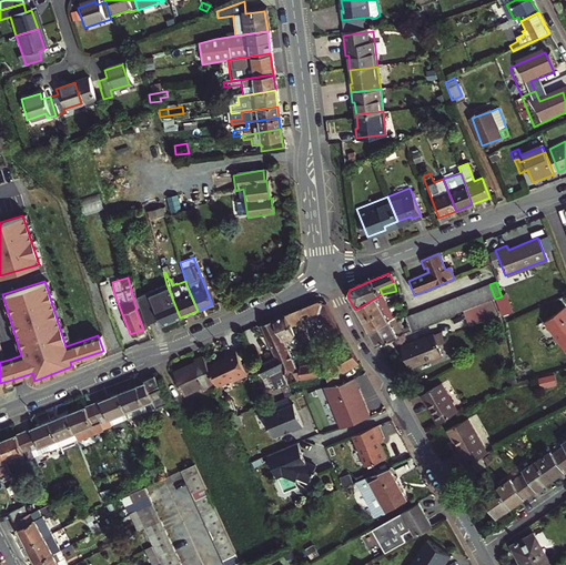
[(167,284),(133,298),(135,306),(137,308),(144,325),(157,320),(159,326),(180,318),(170,292),(167,284)]
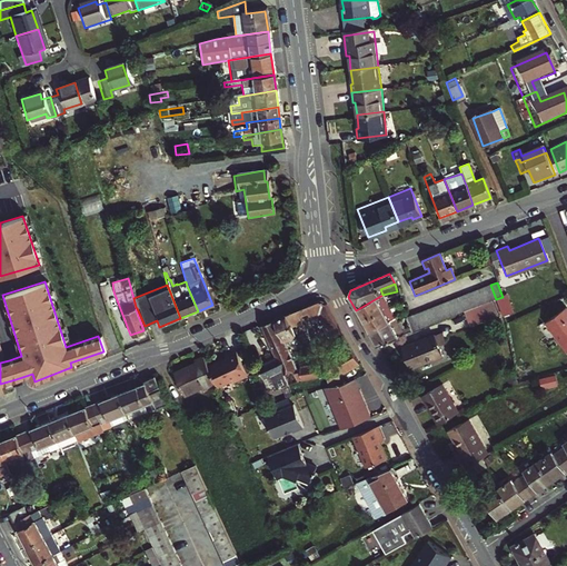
[(496,299),(490,285),(484,288),(489,301),(496,299)]
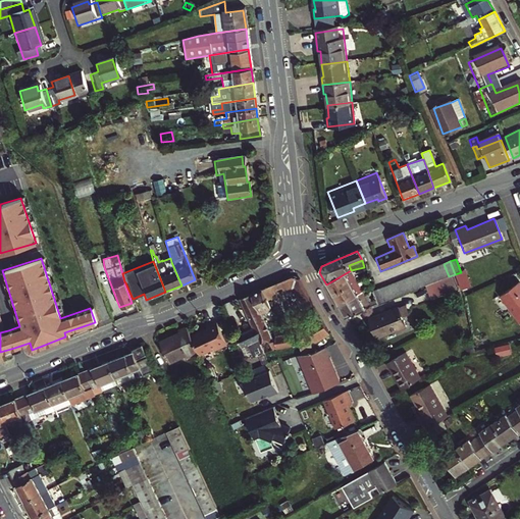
[(449,276),(444,264),(437,266),(443,279),(444,278),(449,276)]
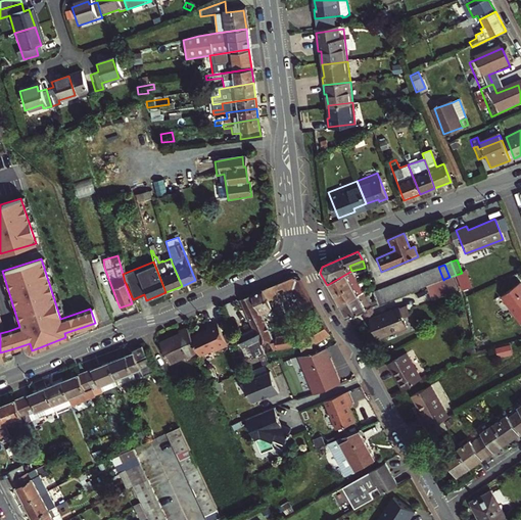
[(443,280),(438,267),(431,270),(437,282),(443,280)]
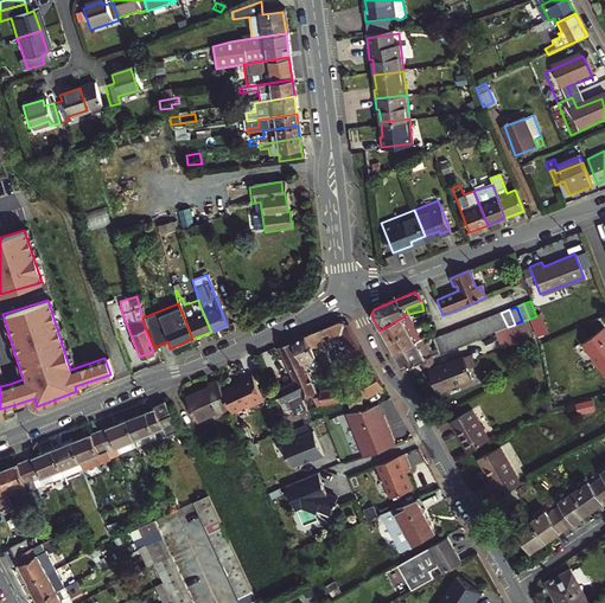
[(508,327),(501,313),(494,316),(500,331),(508,327)]
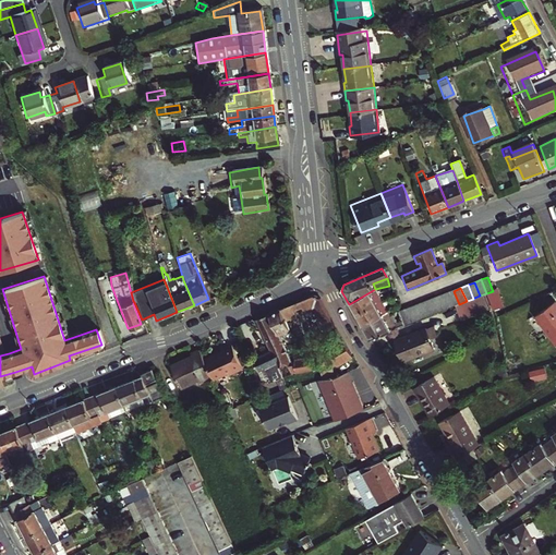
[(375,289),(349,304),(355,315),(382,301),(375,289)]
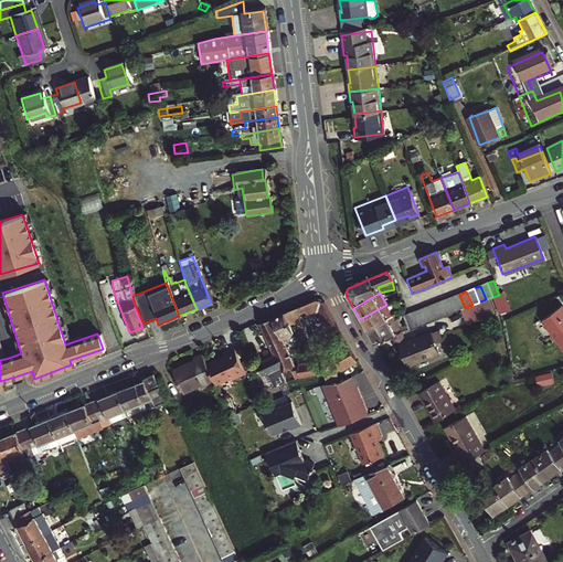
[(465,308),(459,295),(452,297),(458,310),(463,309),(465,308)]
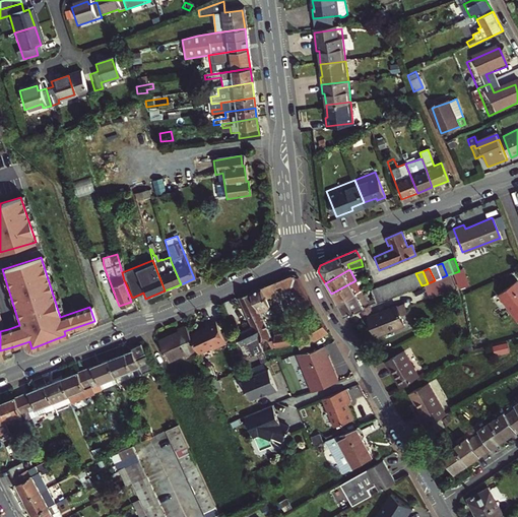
[(422,285),(415,273),(409,276),(415,288),(422,285)]
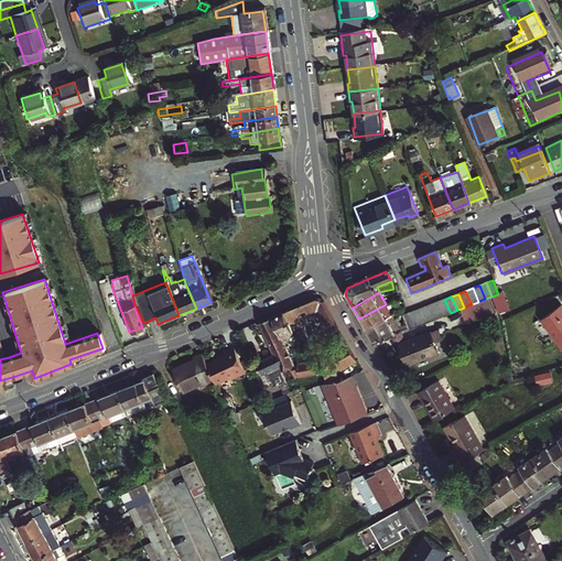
[(451,313),(444,300),(438,302),(443,315),(451,313)]
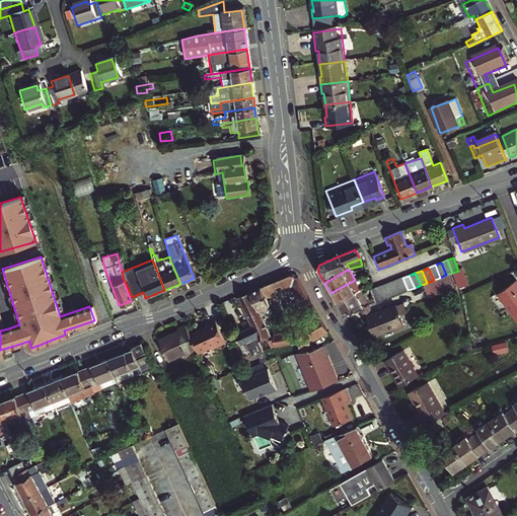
[(233,337),(237,348),(244,345),(250,359),(273,349),(294,345),(300,353),(312,351),(307,342),(318,338),(326,334),(296,279),(290,277),(277,282),(282,292),(290,289),(300,309),(301,308),(309,323),(290,334),(267,337),(257,312),(268,308),(264,300),(274,296),(270,285),(237,298),(250,328),(233,337)]
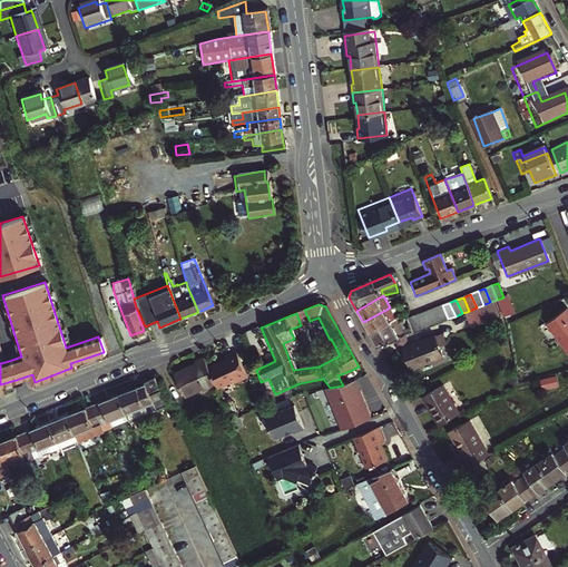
[(485,304),(483,305),(477,308),(469,311),(467,312),(472,326),(489,319),(485,304)]
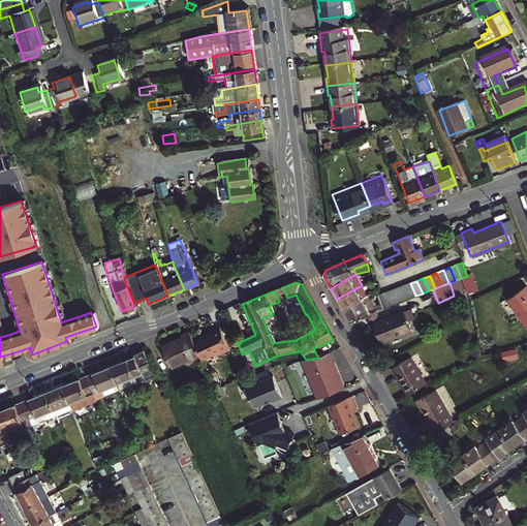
[(415,296),(410,283),(403,286),(408,299),(415,296)]
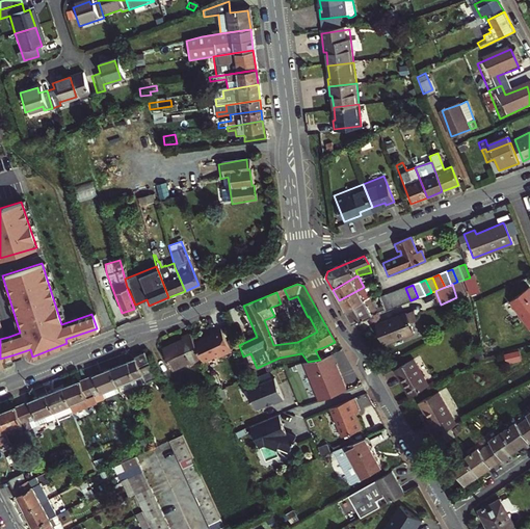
[(364,287),(339,300),(345,312),(369,299),(364,287)]
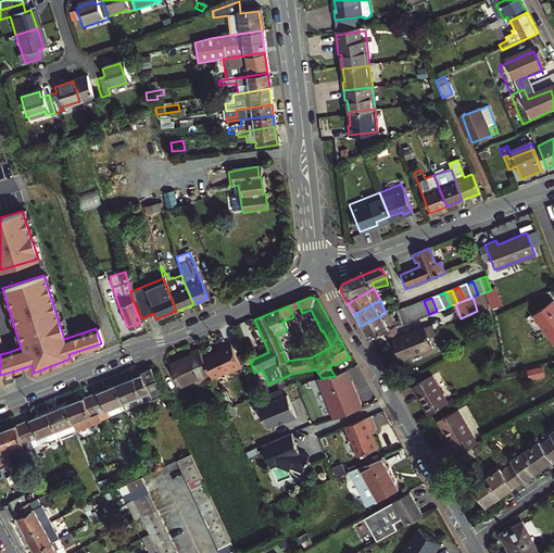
[(429,314),(424,301),(416,304),(423,317),(429,314)]
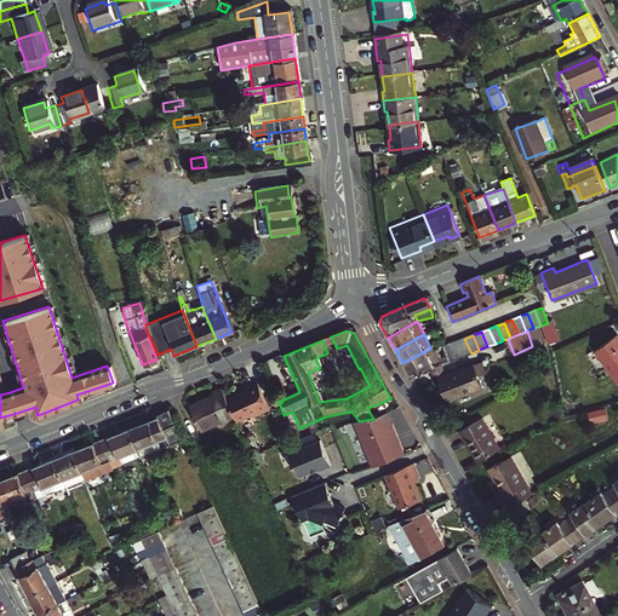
[(337,349),(331,337),(322,340),(327,353),(337,349)]
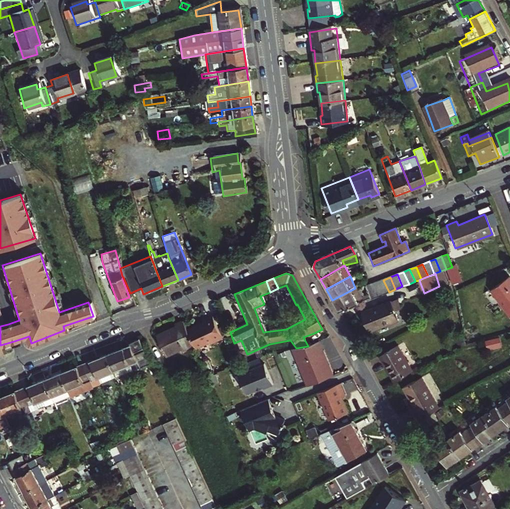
[(509,281),(508,279),(490,292),(509,318),(509,281)]
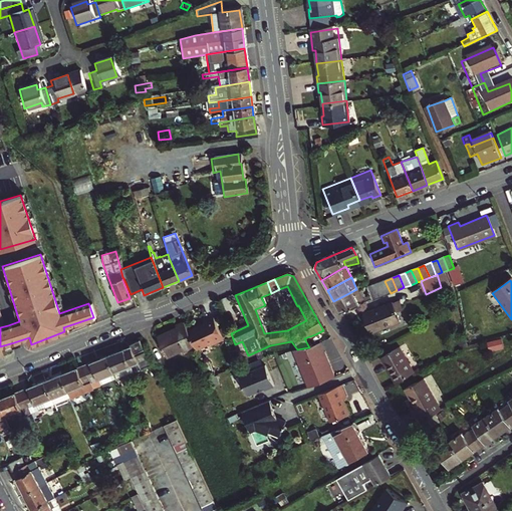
[(391,293),(385,281),(378,283),(384,295),(391,293)]
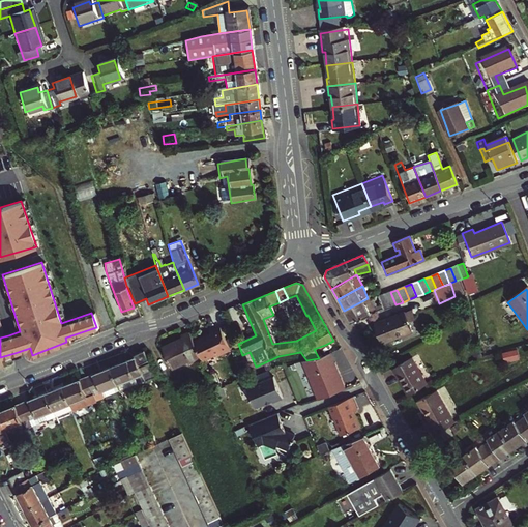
[(396,304),(390,292),(384,295),(389,308),(396,304)]
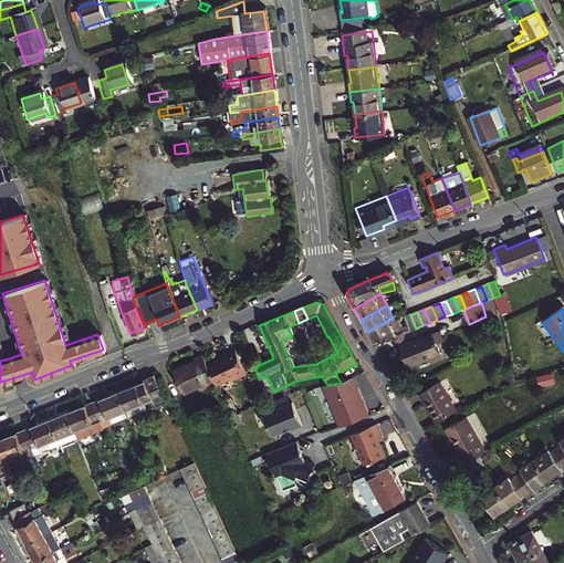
[(416,329),(410,315),(403,318),(408,332),(416,329)]
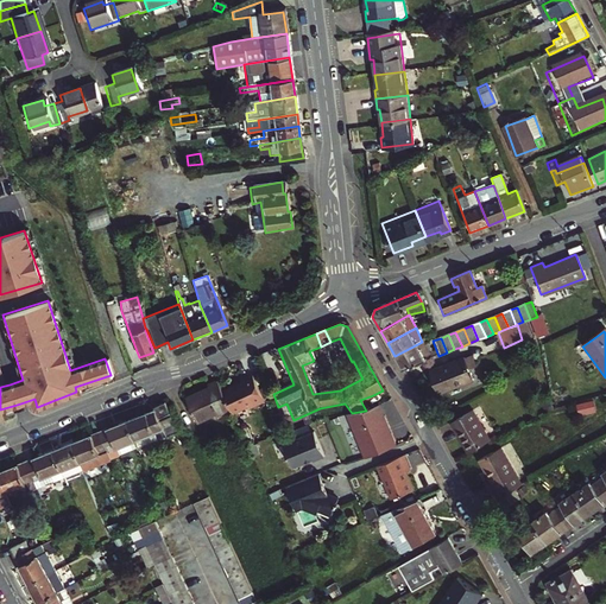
[(402,370),(430,358),(422,342),(395,356),(402,370)]
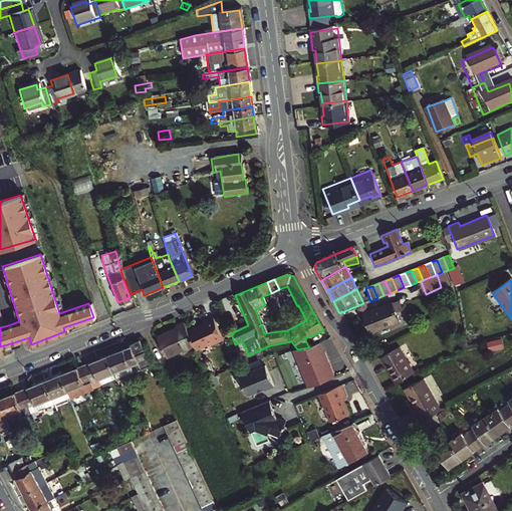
[(391,303),(361,315),(368,334),(398,322),(391,303)]
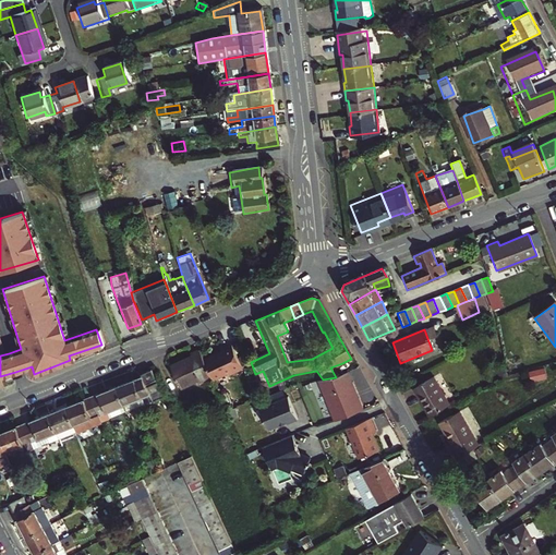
[(222,353),(203,362),(210,378),(213,382),(228,374),(228,376),(242,371),(231,347),(221,351),(222,353)]
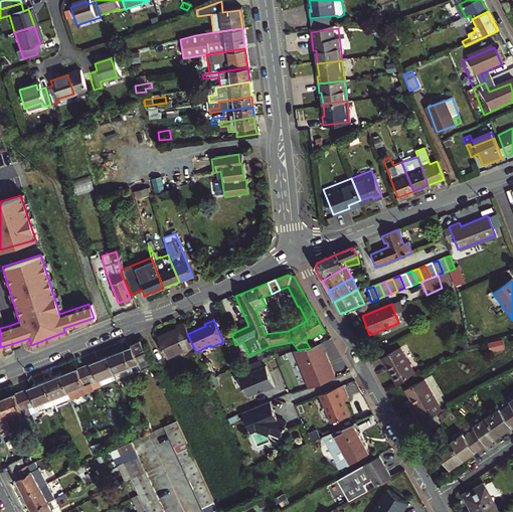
[(183,325),(175,328),(176,331),(156,340),(165,359),(181,353),(182,354),(194,349),(187,334),(183,325)]
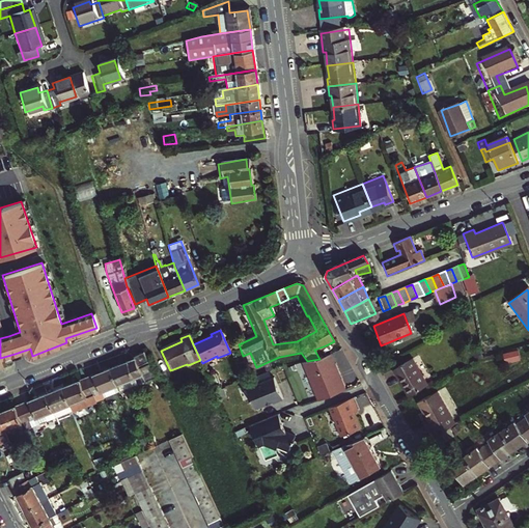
[(486,366),(504,361),(501,353),(484,357),(486,366)]
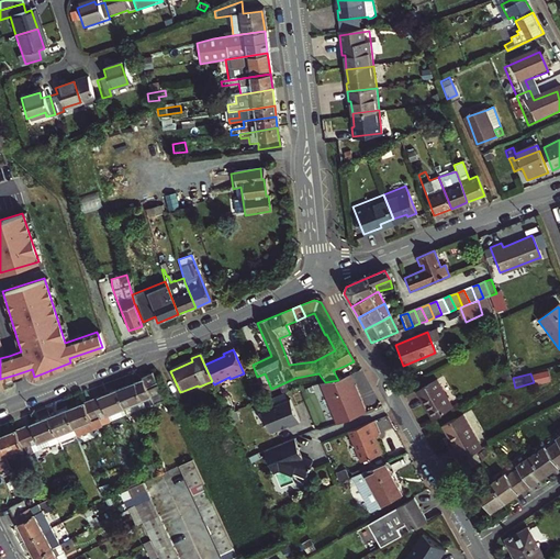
[(547,373),(534,379),(537,387),(550,381),(547,373)]
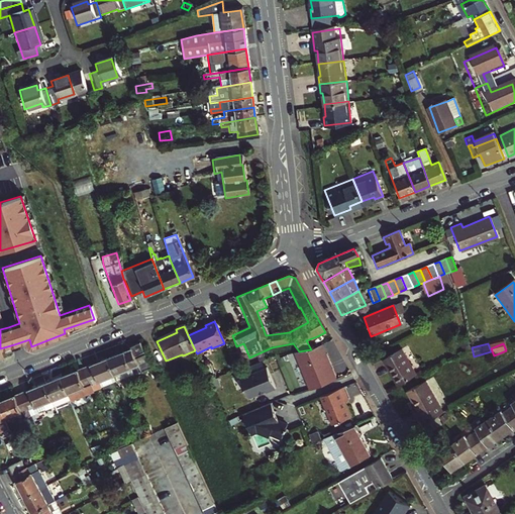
[(139,344),(130,347),(131,349),(134,357),(144,353),(139,344)]
